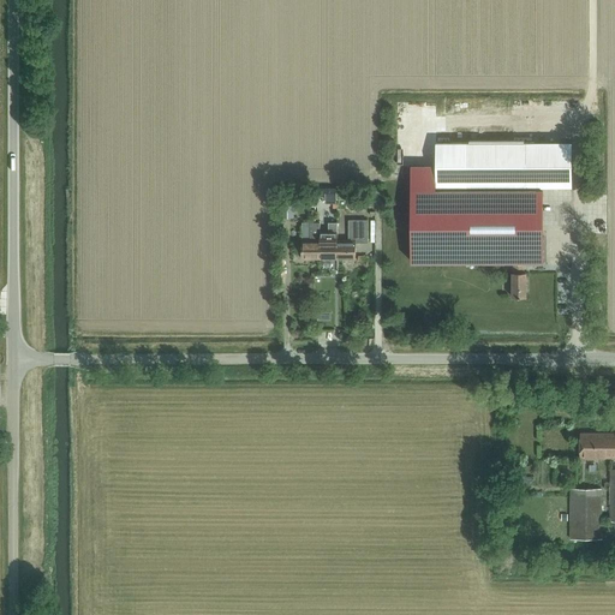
[(436,143),(436,187),(466,187),(509,187),(526,187),(527,160),(535,160),(535,143),(527,143),(466,143),(436,143)]
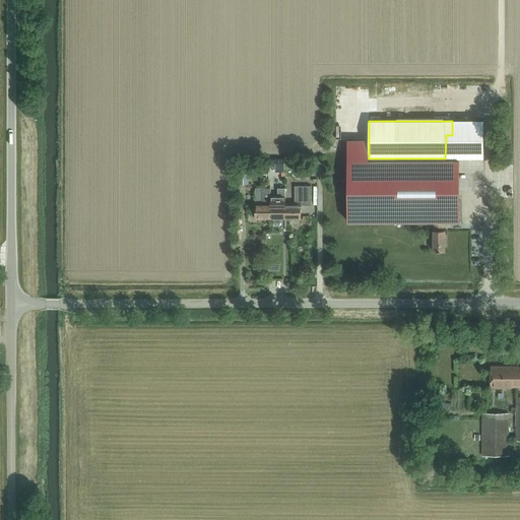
[(238,180),(248,180),(248,163),(247,163),(247,158),(238,158),(238,163),(238,180)]
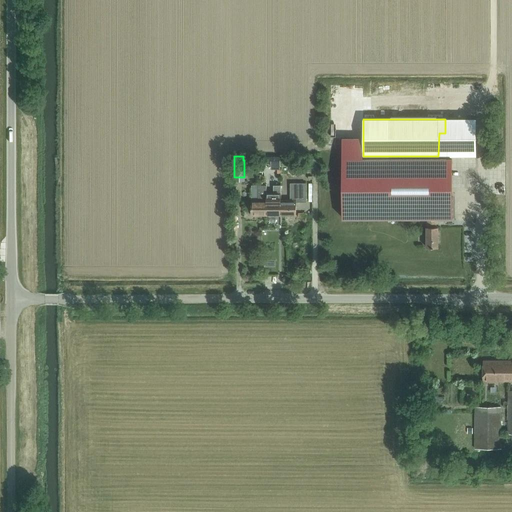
[(342,158),(342,218),(452,218),(452,197),(442,197),(442,156),(438,156),(424,156),(388,156),(363,156),(363,158),(342,158)]
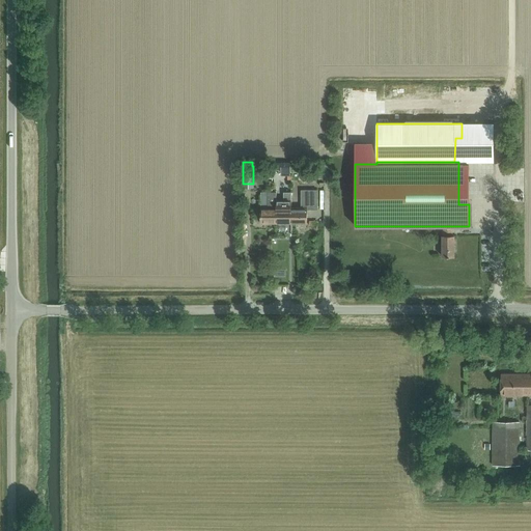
[(273,163),(273,176),(291,176),(291,163),(273,163)]
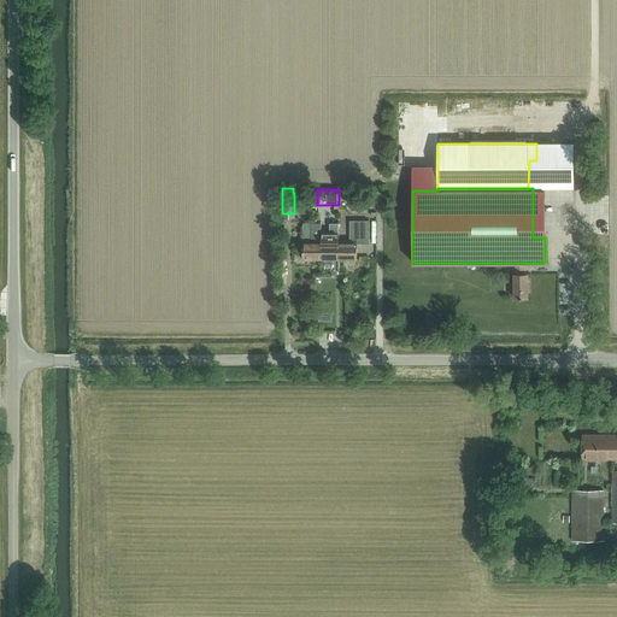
[(339,241),(339,259),(356,259),(357,259),(357,244),(369,244),(369,221),(350,221),(350,241),(339,241)]
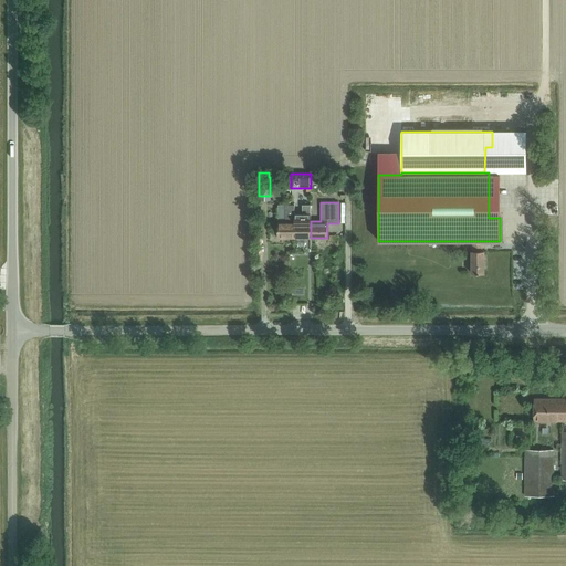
[(294,238),(294,221),(294,205),(285,205),(285,221),(279,221),(278,221),(278,239),(279,239),(279,238),(294,238)]
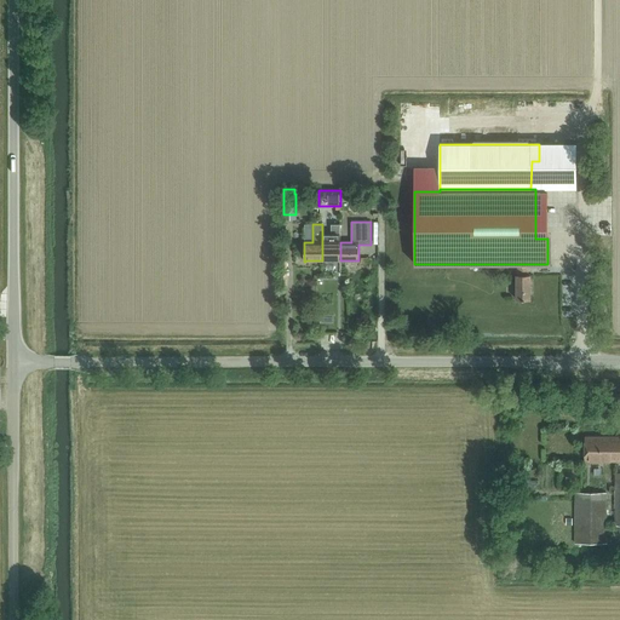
[(322,242),(322,260),(340,260),(340,242),(340,224),(331,224),(331,242),(322,242)]
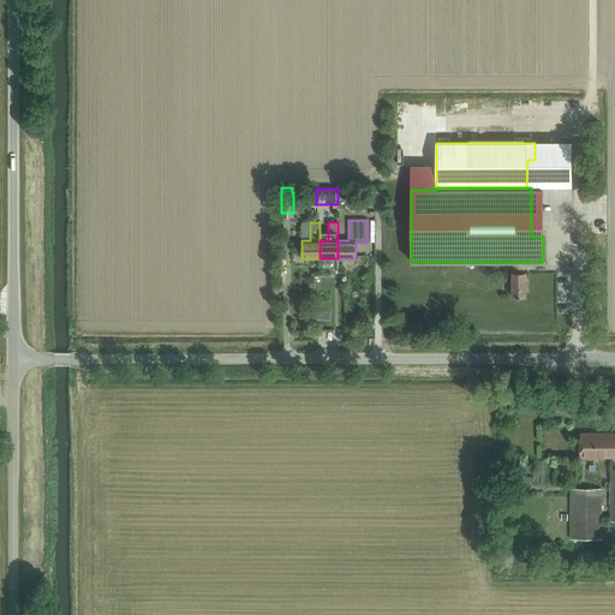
[(512,273),(512,298),(525,298),(525,273),(523,273),(523,266),(512,266),(512,273)]
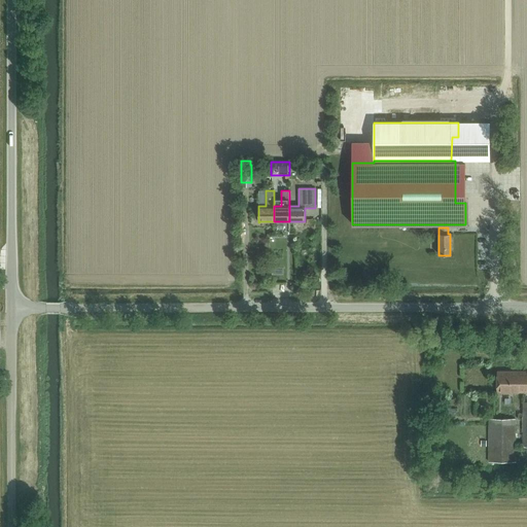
[(496,392),(526,392),(526,371),(497,372),(496,392)]
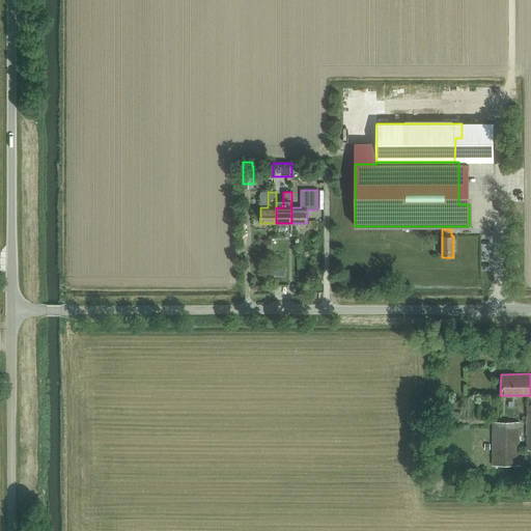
[(519,466),(520,422),(492,421),(492,466),(519,466)]
